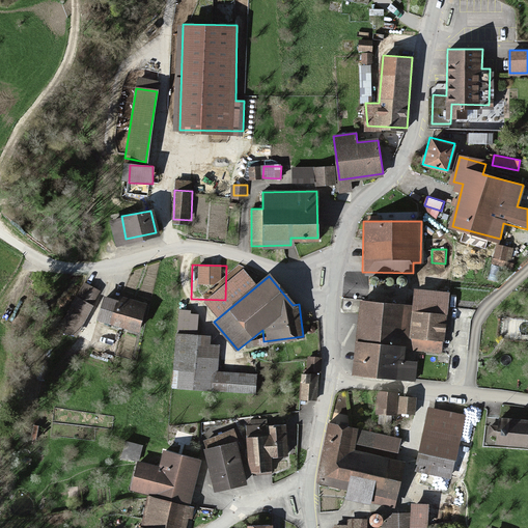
[(83,281),(60,325),(78,333),(100,290),(83,281)]
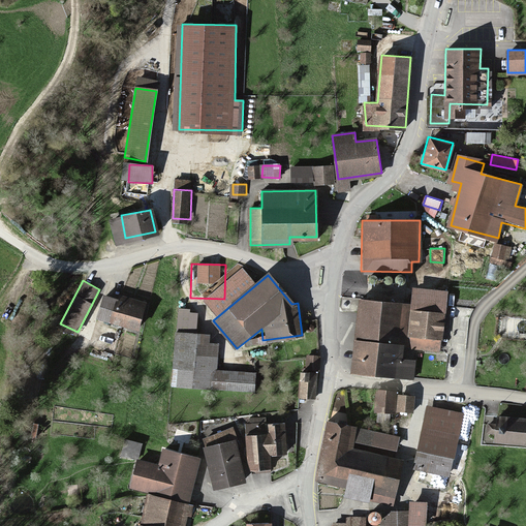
[(413,287),(407,345),(441,349),(447,290),(413,287)]
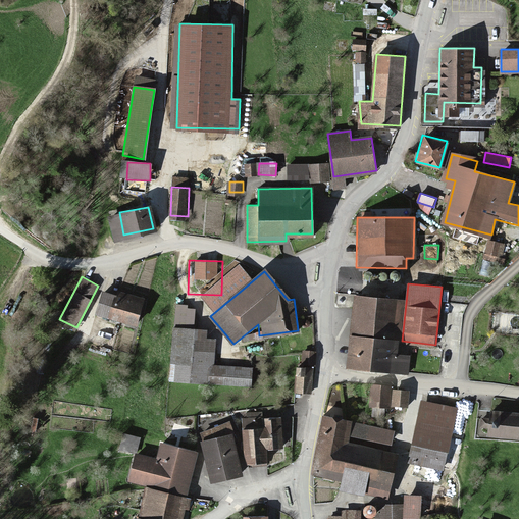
[(118,297),(102,292),(96,312),(137,324),(144,299),(120,292),(118,297)]
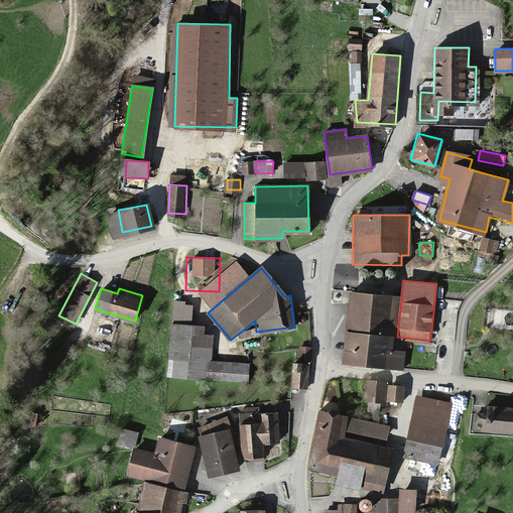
[(352,291),(343,361),(402,368),(404,350),(392,349),(398,297),(352,291)]
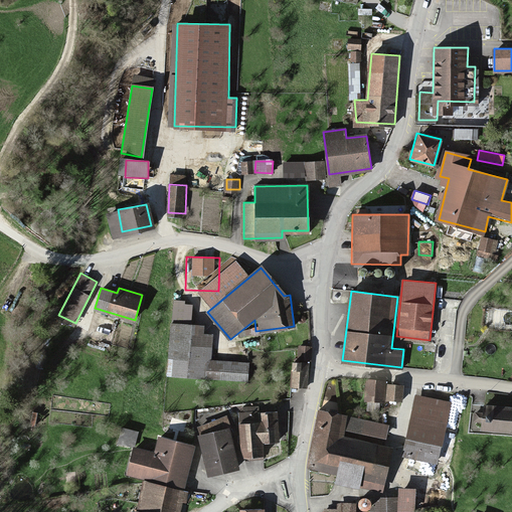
[(203,325),(172,322),(166,373),(246,382),(248,364),(209,360),(212,333),(202,332),(203,325)]
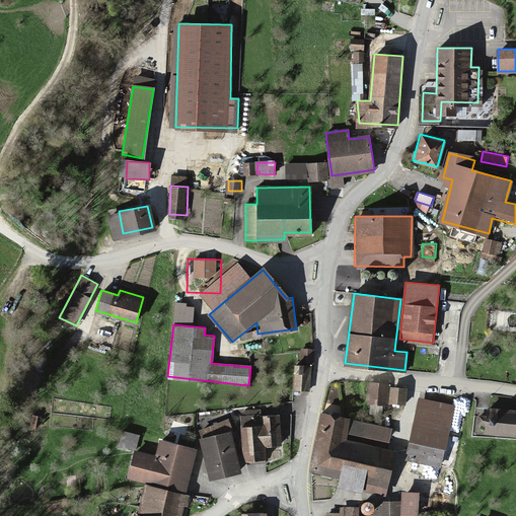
[(293,388),(309,390),(311,365),(296,363),(293,388)]
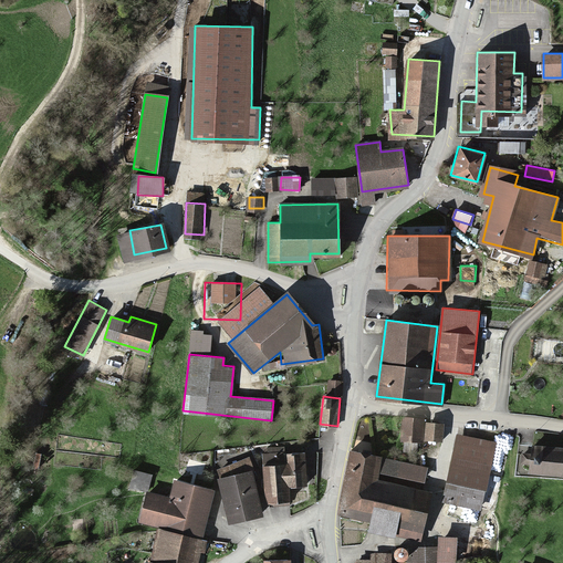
[(402,418),(400,439),(420,439),(421,419),(402,418)]
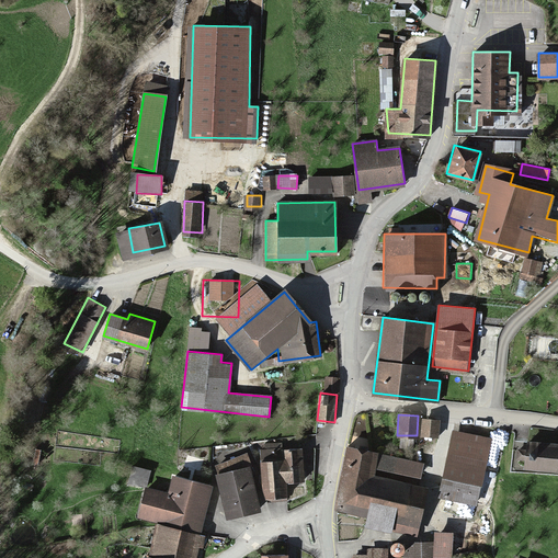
[(441,420),(422,419),(421,435),(440,436),(441,420)]
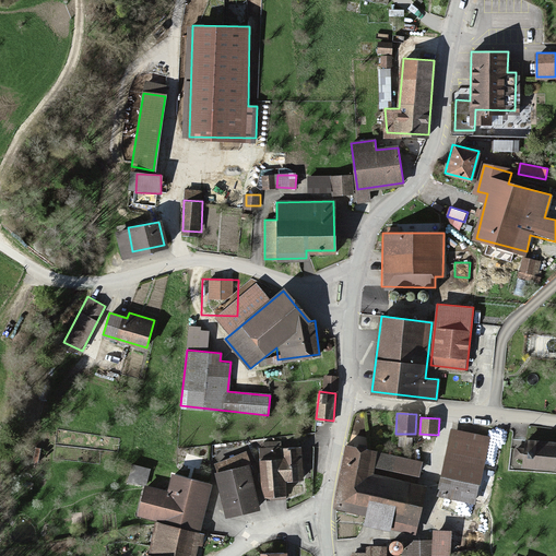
[(450,429),(437,493),(477,500),(491,438),(450,429)]
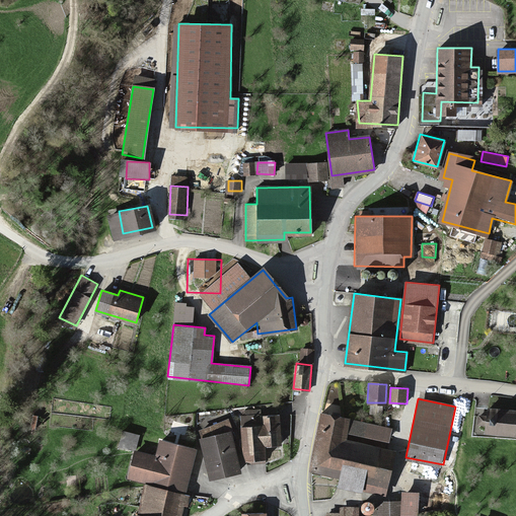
[(515,410),(486,408),(484,434),(515,436),(515,410)]
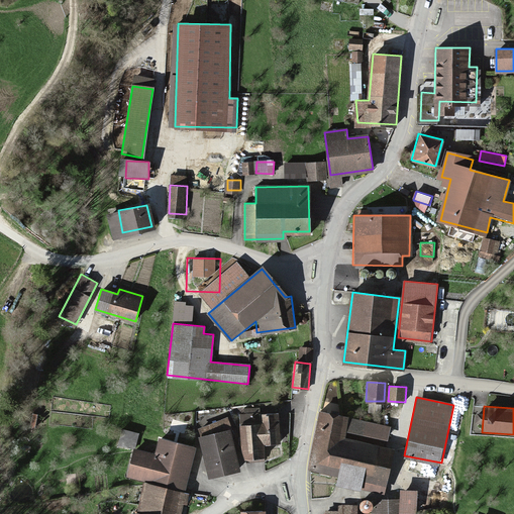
[(386,492),(396,447),(347,435),(351,415),(324,409),(312,468),(340,474),(339,483),(386,492)]
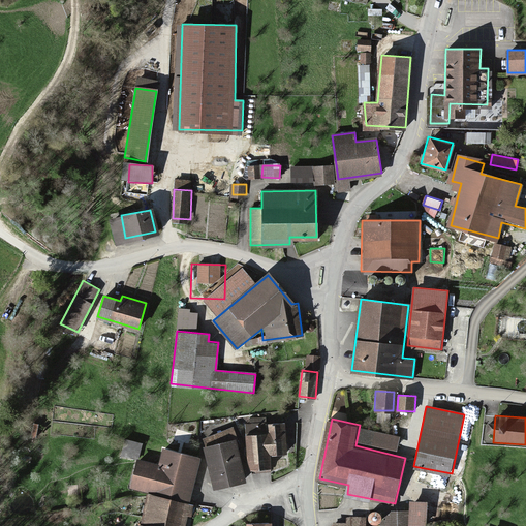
[(267,435),(244,436),(245,469),(272,468),(271,453),(285,453),(285,421),(267,421),(267,435)]
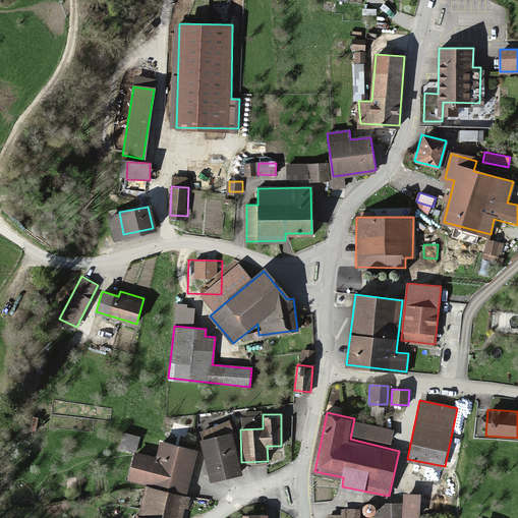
[(230,421),(200,433),(203,439),(200,439),(211,480),(241,474),(233,442),(237,440),(230,421)]
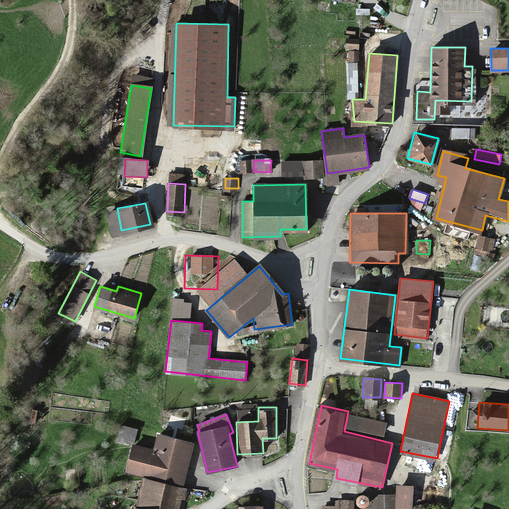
[(137,427),(121,424),(118,440),(134,444),(137,427)]
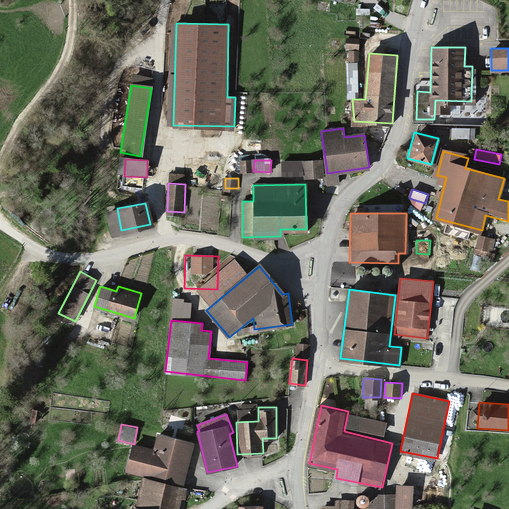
[(131,446),(126,471),(183,484),(192,444),(158,436),(154,451),(131,446)]
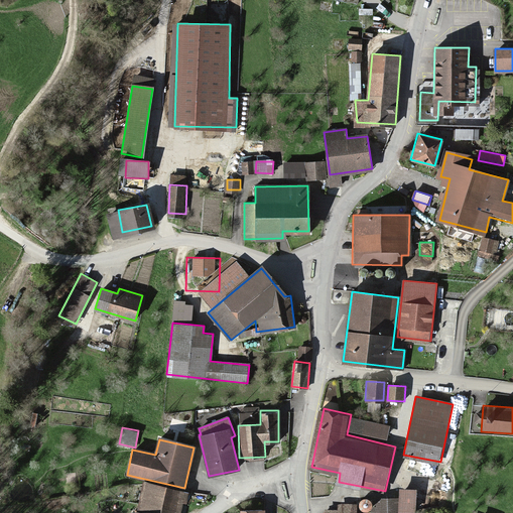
[(187,492),(143,482),(136,512),(179,512),(182,502),(184,503),(187,492)]
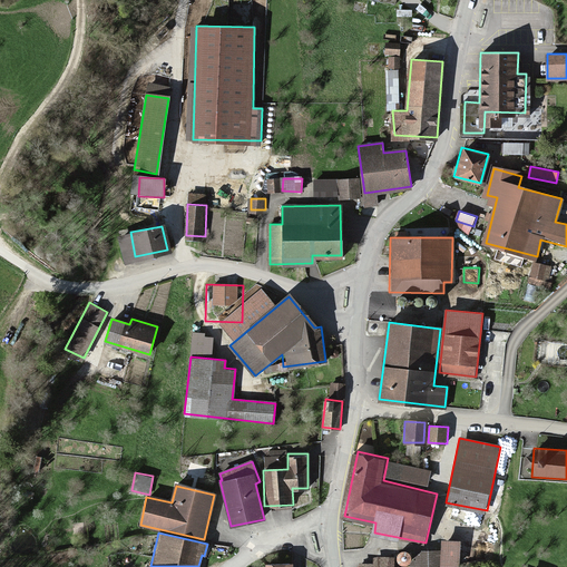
[(458,540),(442,541),(442,566),(459,566),(458,540)]
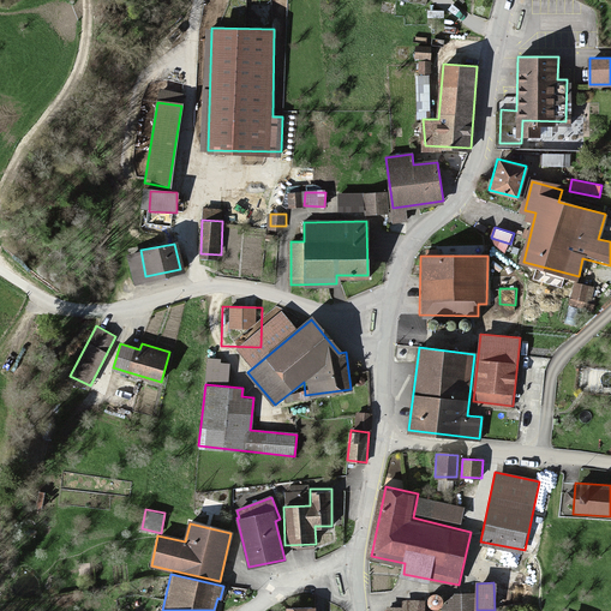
[(473,610),(474,593),(450,593),(450,610),(473,610)]
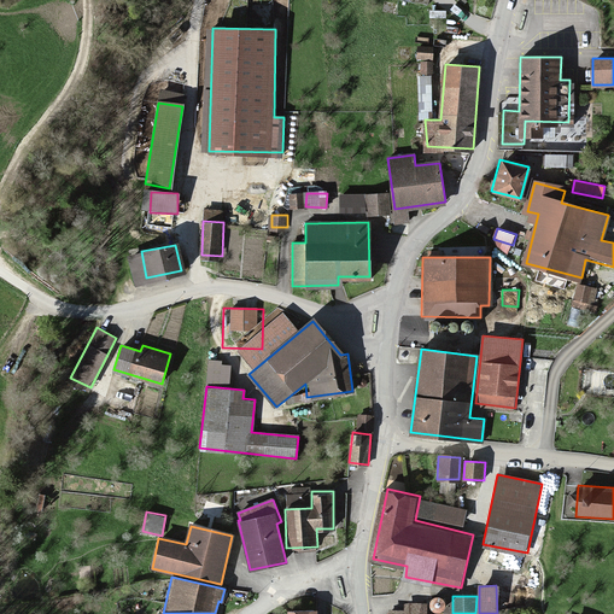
[(389,612),(387,613),(424,613),(425,604),(404,603),(404,612),(389,612)]
